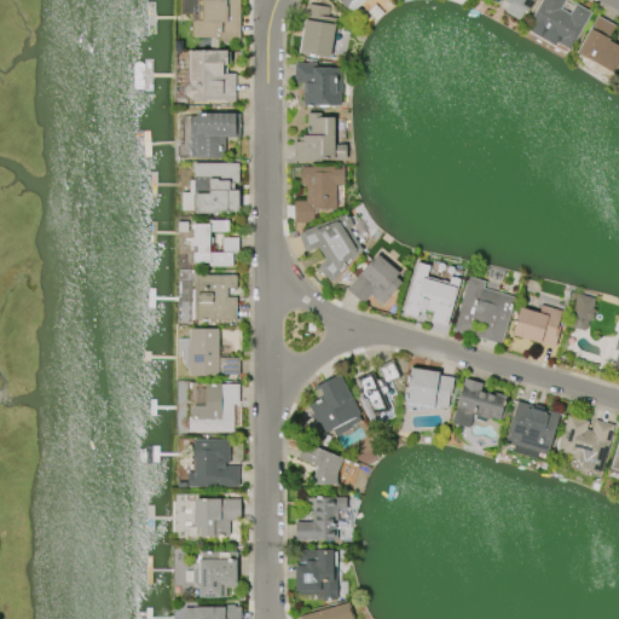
[(192,38),(192,0),(239,0),(239,41),(218,41),(218,39),(192,38)]
